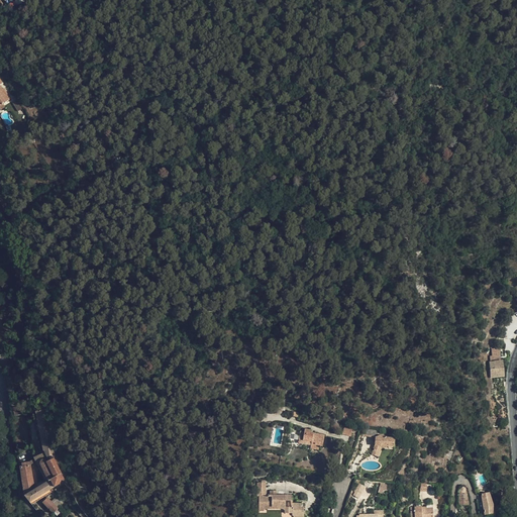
[(0,79),(0,104),(4,102),(5,103),(10,99),(4,89),(2,90),(0,85),(0,84),(2,83),(0,79)]
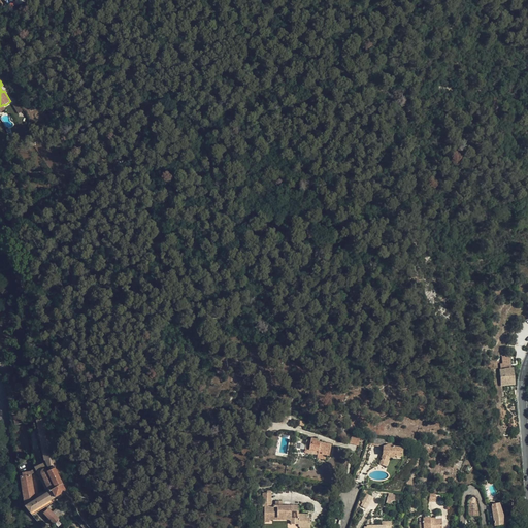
[(23,111),(18,102),(12,105),(19,113),(23,111)]
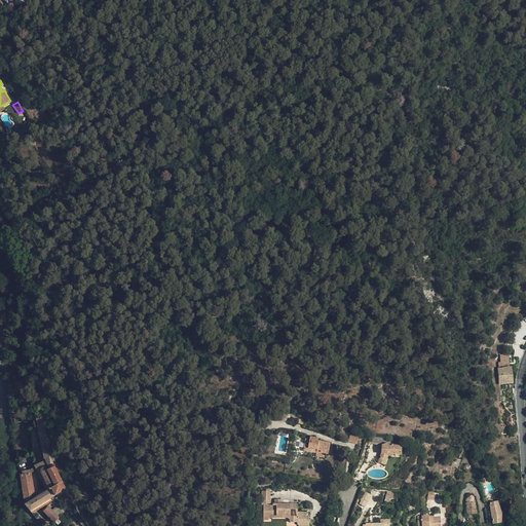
[(510,367),(509,354),(500,354),(500,362),(497,363),(498,368),(510,367)]
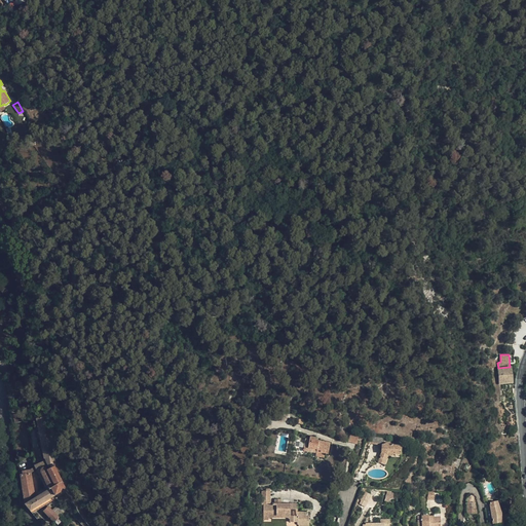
[(513,383),(511,367),(510,367),(498,368),(499,384),(513,383)]
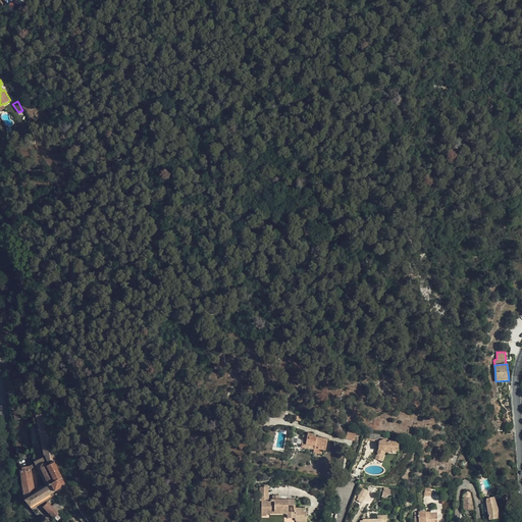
[(14,420),(21,418),(19,411),(13,412),(14,420)]
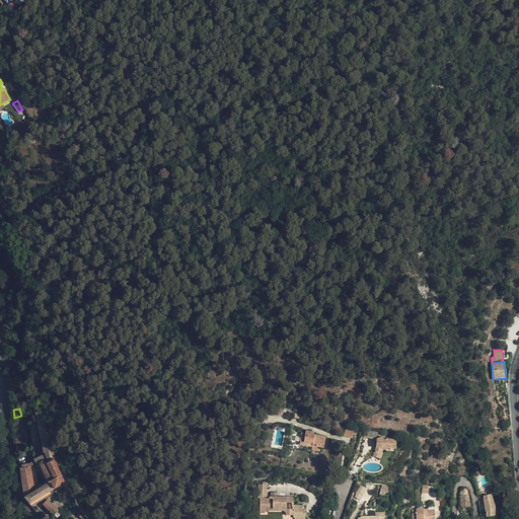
[(54,453),(46,411),(35,413),(44,452),(45,455),(33,459),(47,485),(61,476),(54,460),(54,453)]
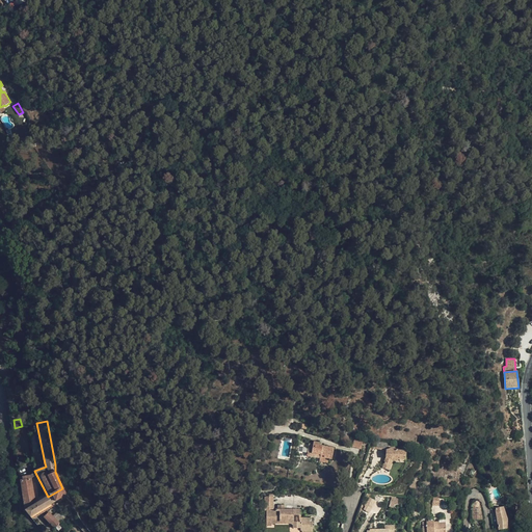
[(361,449),(363,442),(354,440),(352,447),(361,449)]
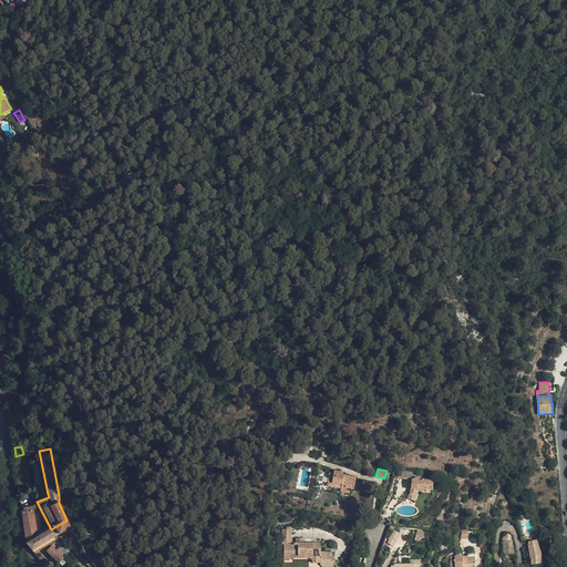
[(356,477),(340,474),(340,472),(334,471),(333,473),(329,473),(327,485),(341,488),(340,492),(349,493),(350,488),(353,490),(356,477)]
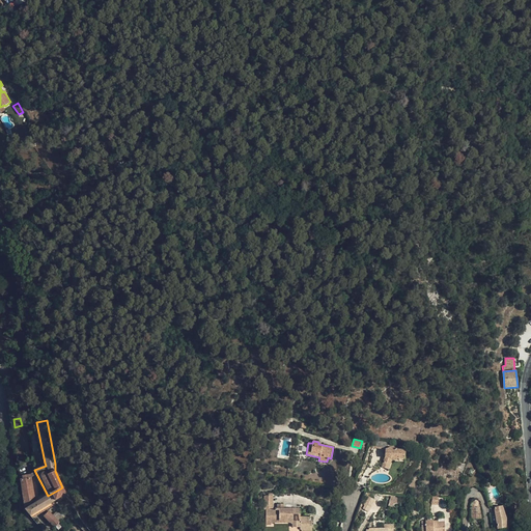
[(398,458),(404,458),(404,450),(394,450),(394,447),(385,447),(384,458),(392,458),(398,458)]
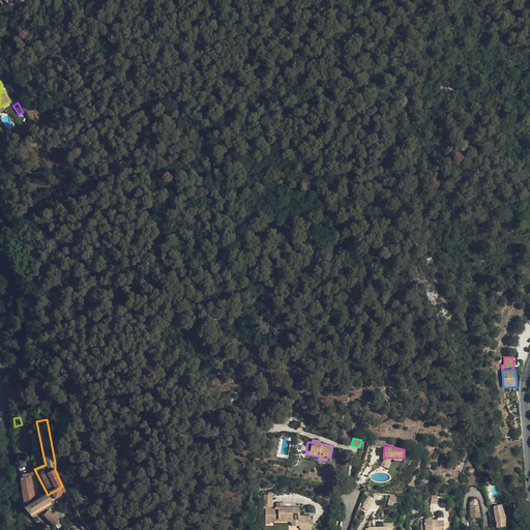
[(383,458),(381,466),(388,469),(390,460),(391,458),(383,458)]
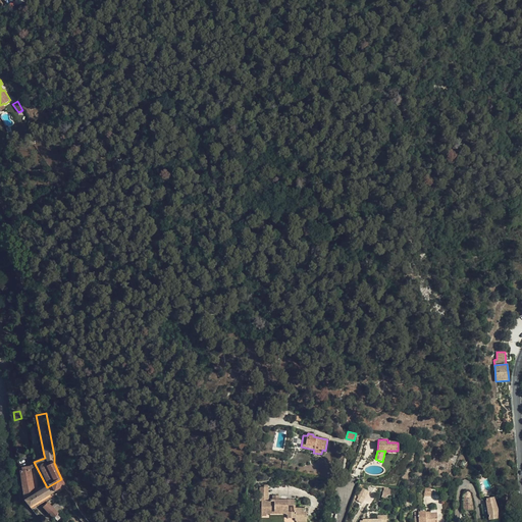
[(36,466),(35,463),(32,466),(30,467),(18,469),(18,470),(19,472),(31,470),(32,470),(36,466)]
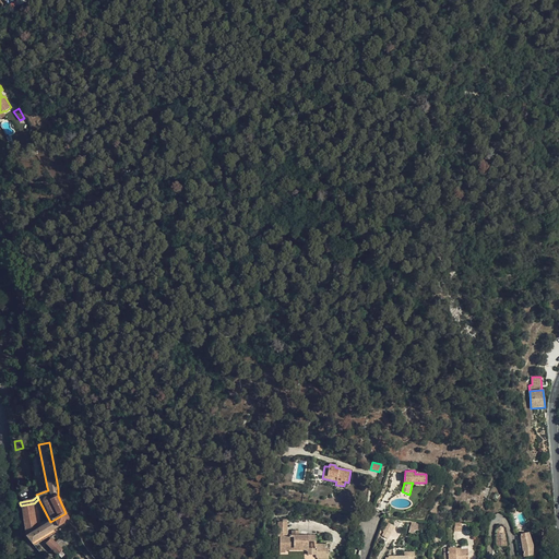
[(37,530),(33,503),(21,506),(25,537),(37,530)]
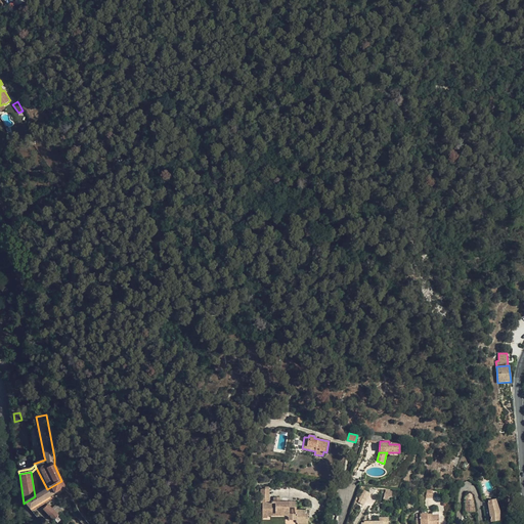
[(66,487),(61,481),(47,489),(35,496),(24,504),(27,507),(29,510),(66,487)]
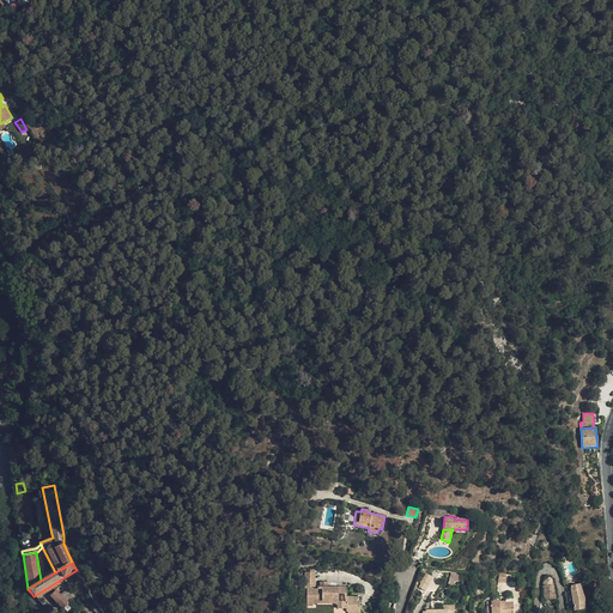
[(34,596),(36,599),(77,574),(77,570),(34,596)]
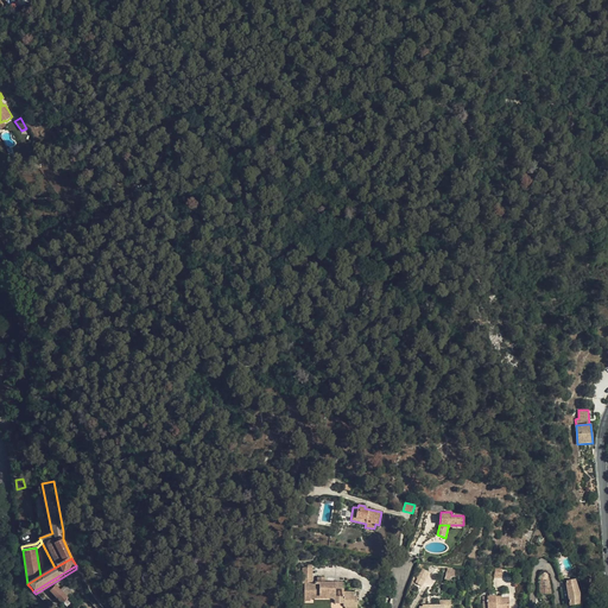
[(308,568),(303,568),(303,582),(305,582),(304,600),(310,600),(311,600),(312,599),(312,596),(333,596),(333,599),(335,600),(335,603),(343,603),(343,607),(344,607),(358,607),(358,596),(354,596),(354,593),(354,591),(343,591),(343,582),(325,582),(320,582),(312,582),(312,568),(308,568)]
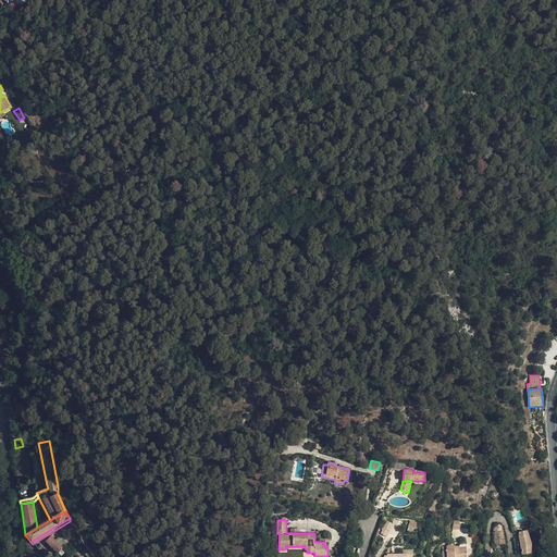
[(418,522),(410,520),(408,527),(409,527),(407,531),(411,532),(412,528),(417,529),(418,522)]
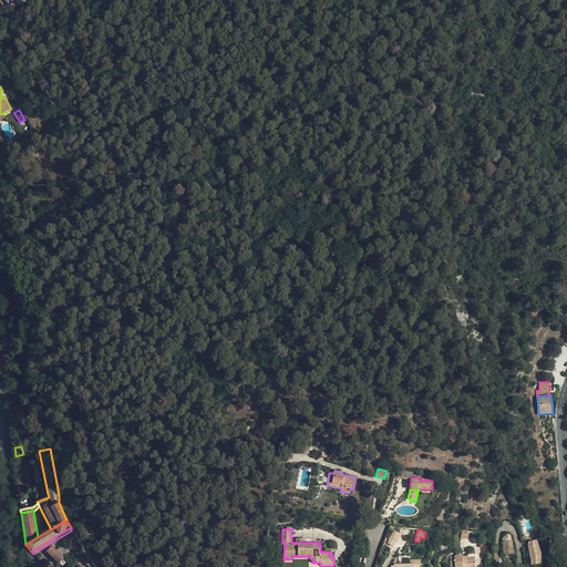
[(397,535),(391,539),(395,544),(403,535),(397,535)]
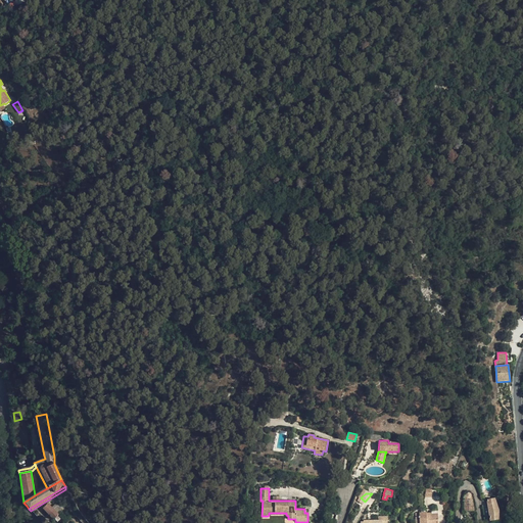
[(465,498),(465,508),(474,507),(474,505),(473,500),(472,497),(471,494),(470,493),(469,493),(468,493),(467,493),(466,494),(465,498)]
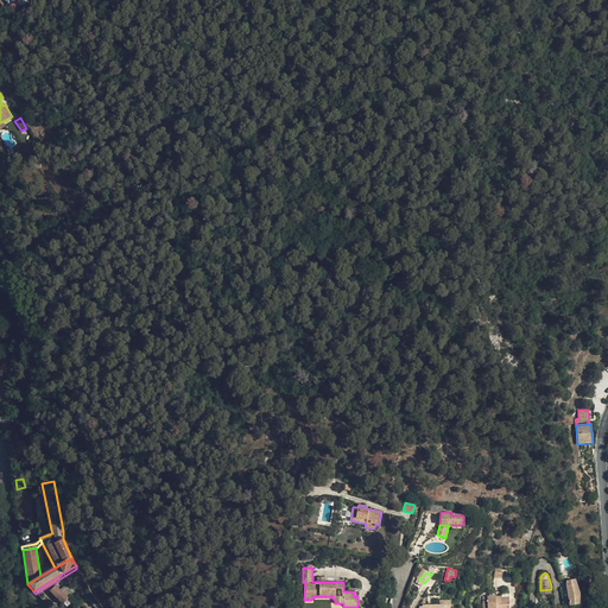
[(580,594),(575,580),(567,582),(570,606),(580,605),(580,594)]
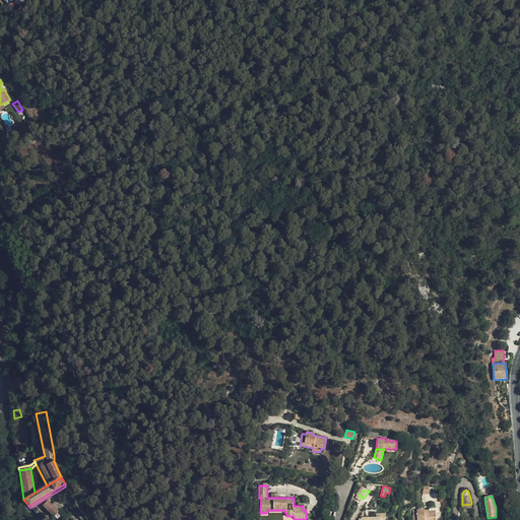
[(48,501),(43,505),(54,516),(58,511),(48,501)]
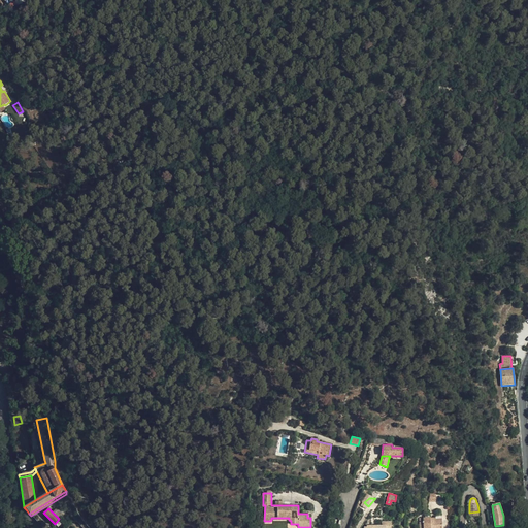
[(431,518),(419,519),(419,527),(442,527),(442,516),(437,516),(436,516),(435,516),(435,517),(435,518),(435,520),(431,519),(431,518)]
